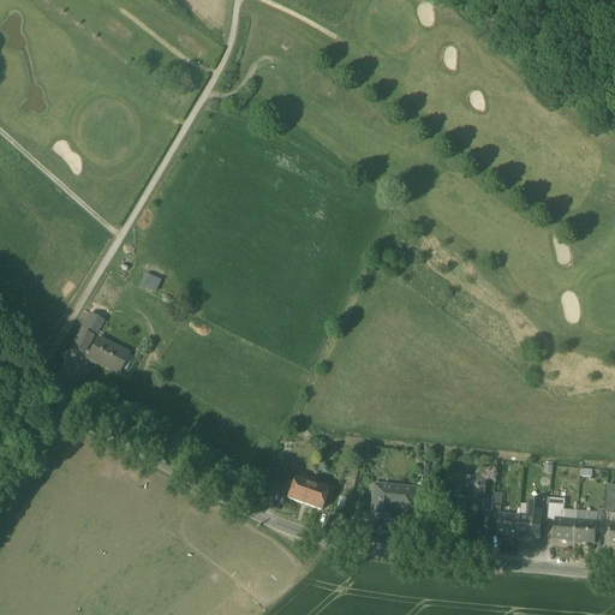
[(156,293),(161,279),(147,274),(142,288),(156,293)]
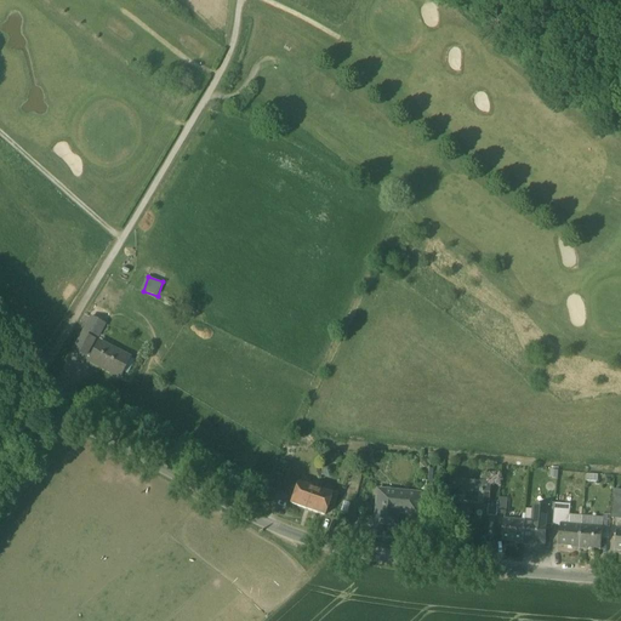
[(104,325),(91,318),(84,331),(97,339),(104,325)]
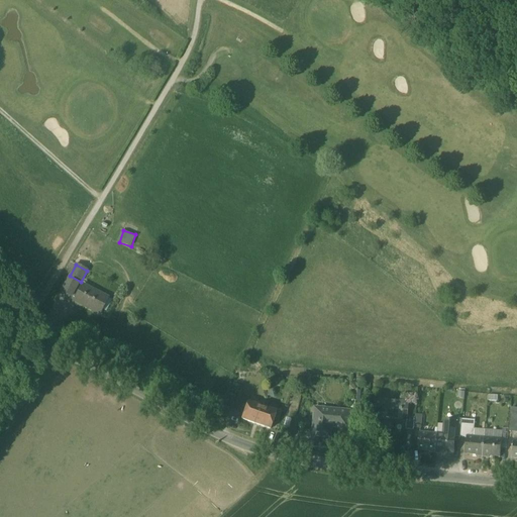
[(68,279),(61,292),(71,297),(79,284),(68,279)]
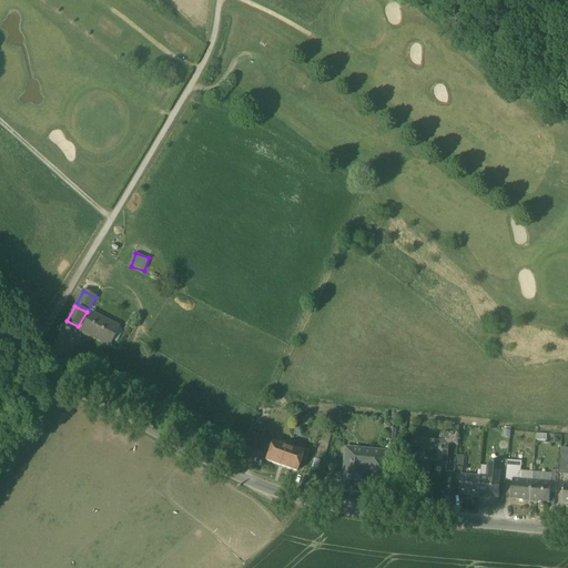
[(117,327),(90,314),(82,328),(94,334),(92,338),(108,346),(117,327)]
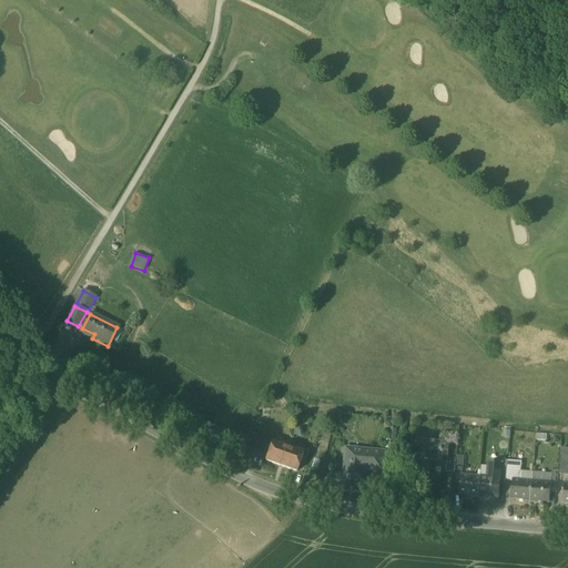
[(447,439),(409,436),(407,457),(445,460),(446,456),(447,439)]
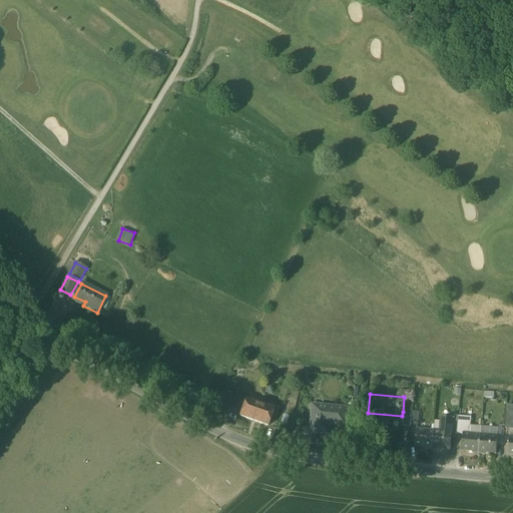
[(274,410),(245,400),(239,417),(268,428),(274,410)]
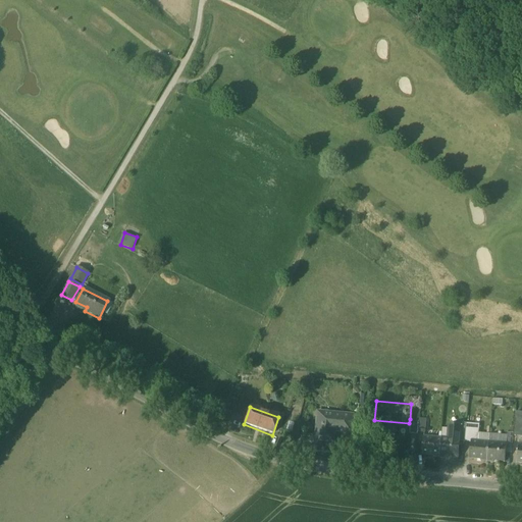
[(351,415),(316,412),(314,439),(330,441),(331,433),(333,430),(334,431),(349,432),(351,415)]
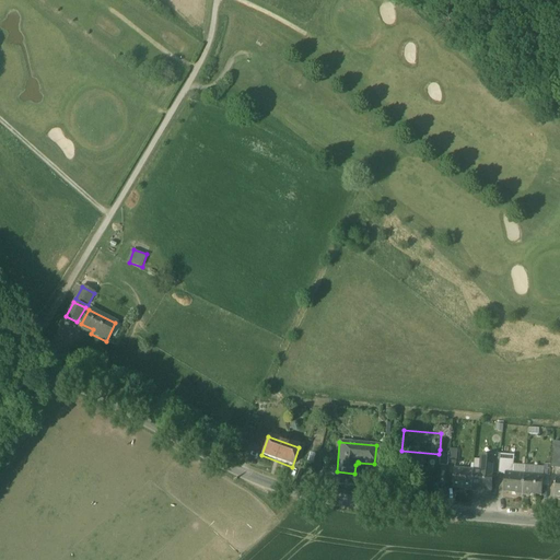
[(456,446),(448,445),(447,451),(446,461),(455,462),(456,446)]
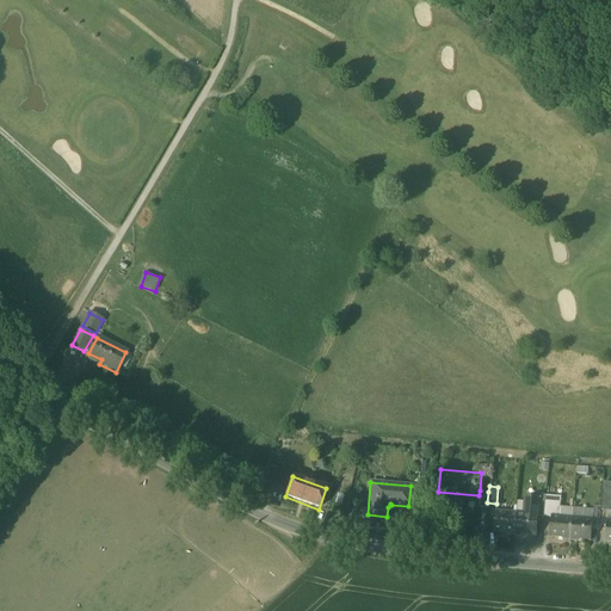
[(488,492),(480,491),(479,495),(477,505),(487,506),(487,503),(488,492)]
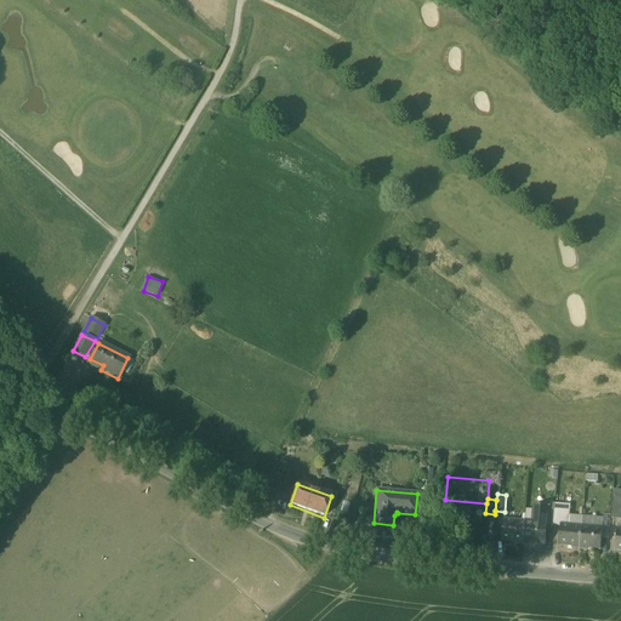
[(545,507),(534,506),(531,519),(524,519),(523,519),(522,542),(529,543),(528,546),(541,547),(542,542),(545,523),(545,520),(543,520),(545,507)]
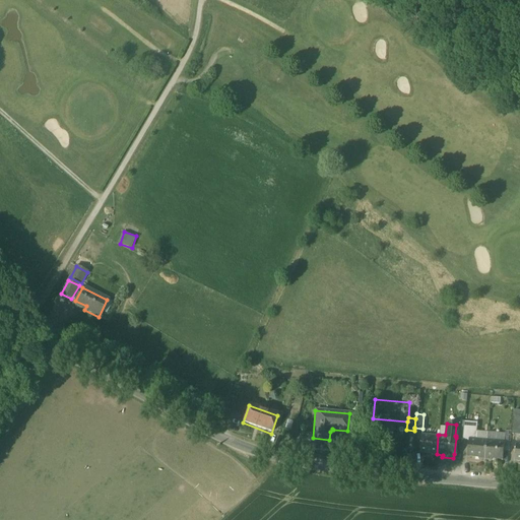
[(485,440),(504,441),(504,435),(485,433),(485,440)]
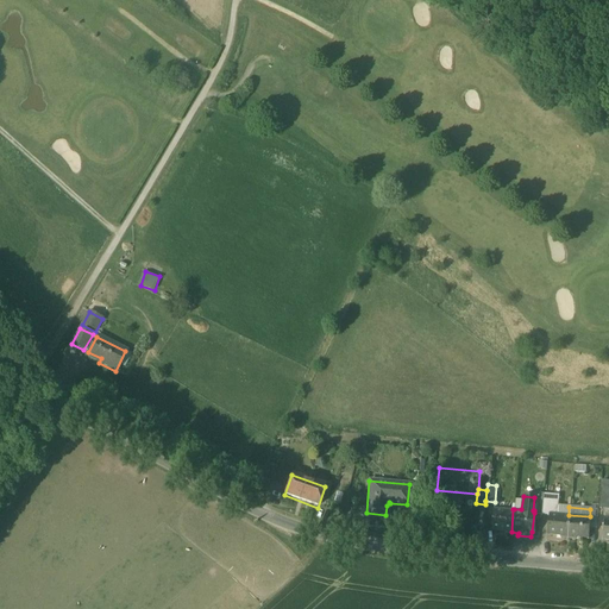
[(513,509),(493,508),(491,528),(503,529),(503,531),(512,532),(513,509)]
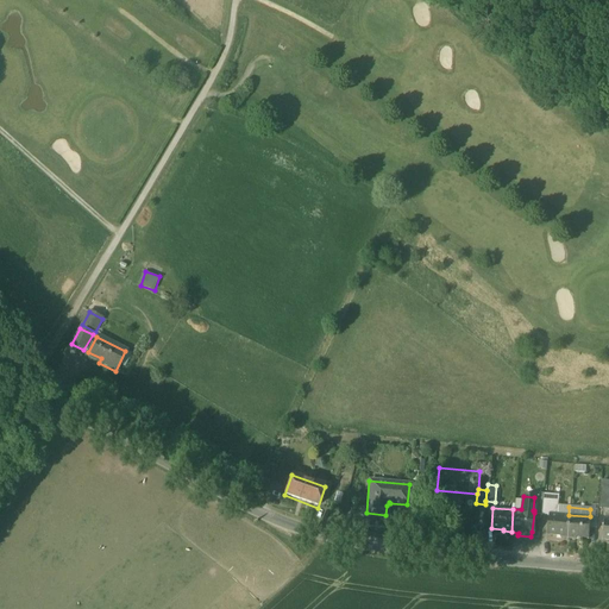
[(569,515),(547,513),(547,514),(546,533),(559,534),(559,537),(566,538),(569,515)]
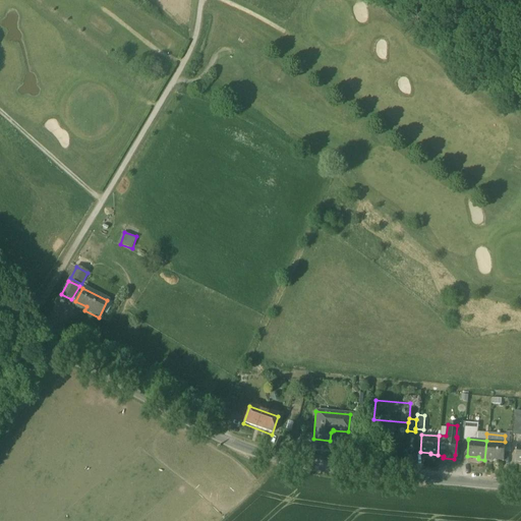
[(505,442),(486,441),(484,460),(491,460),(491,459),(503,460),(504,453),(505,442)]
